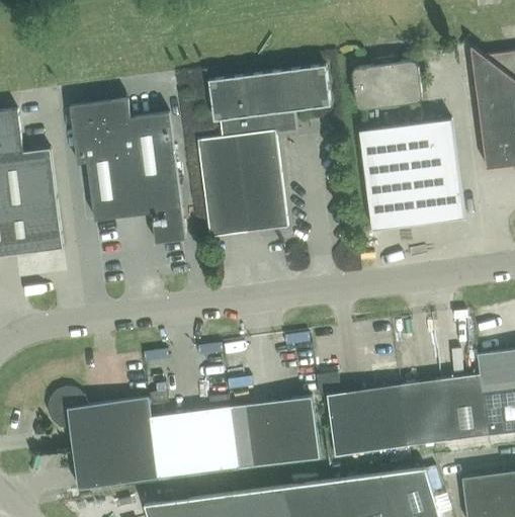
[(468,46),(485,168),(514,164),(514,51),(482,56),(469,46),(468,46)]
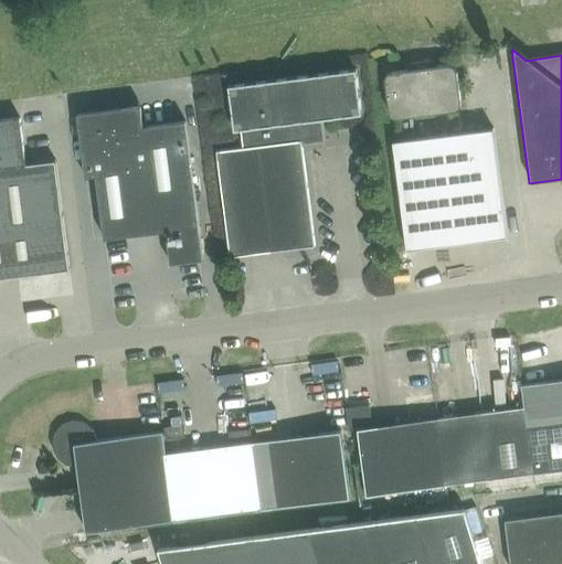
[(454,72),(453,68),(449,66),(446,66),(388,73),(388,74),(384,75),(382,77),(382,82),(386,113),(388,117),(391,119),(394,119),(452,113),(452,112),(455,110),(457,108),(458,104),(454,72)]
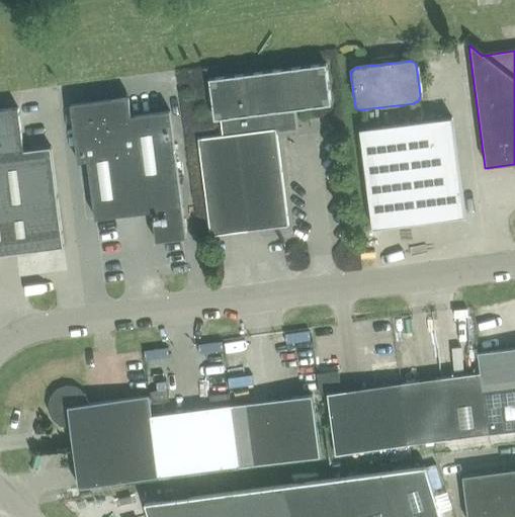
[(207,237),(286,227),(273,125),(290,122),(289,110),(329,105),(324,65),(206,80),(211,120),(218,119),(220,137),(195,140),(207,237)]
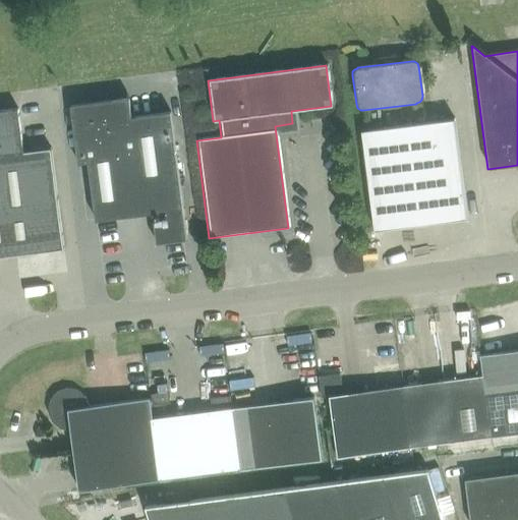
[(117,101),(78,106),(71,116),(76,155),(85,162),(94,221),(151,214),(155,244),(185,240),(168,113),(127,118),(126,109),(117,101)]
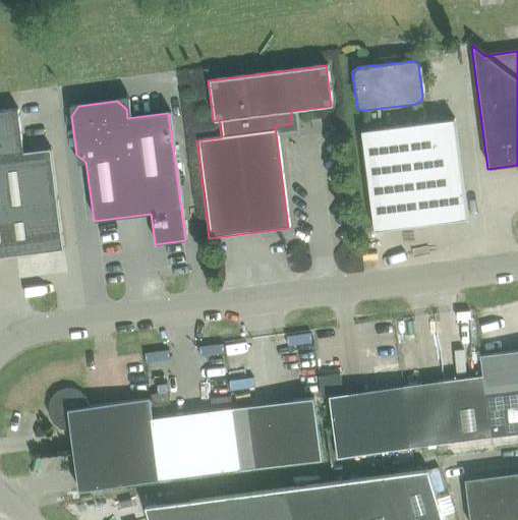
[(0,257),(62,249),(49,149),(21,153),(16,109),(0,111),(0,257)]
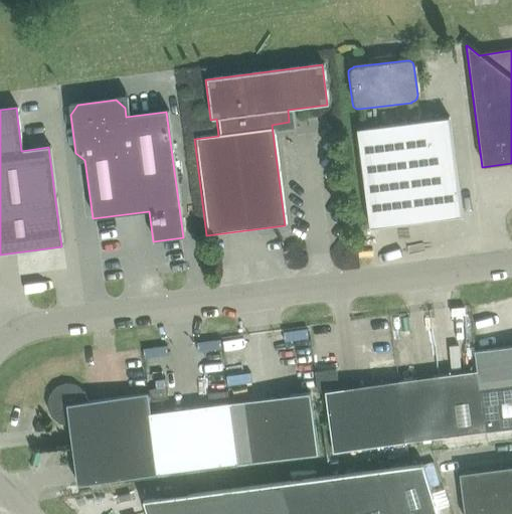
[(368,228),(460,216),(447,118),(355,130),(368,228)]
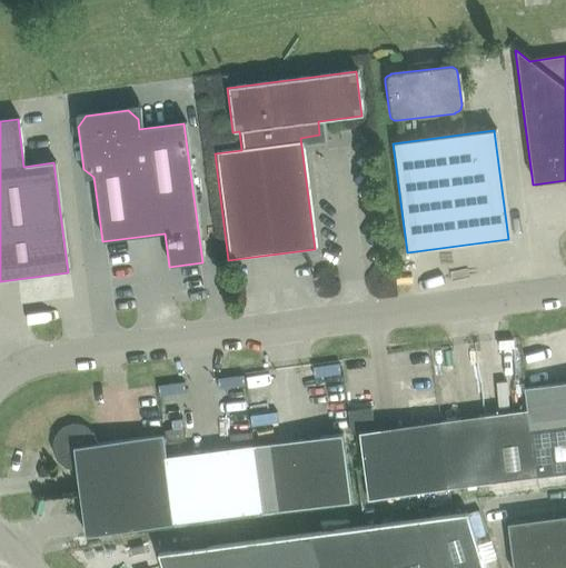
[(565,474),(565,382),(522,389),(525,411),(371,431),(369,409),(346,411),(348,435),(357,432),(367,500),(565,474)]
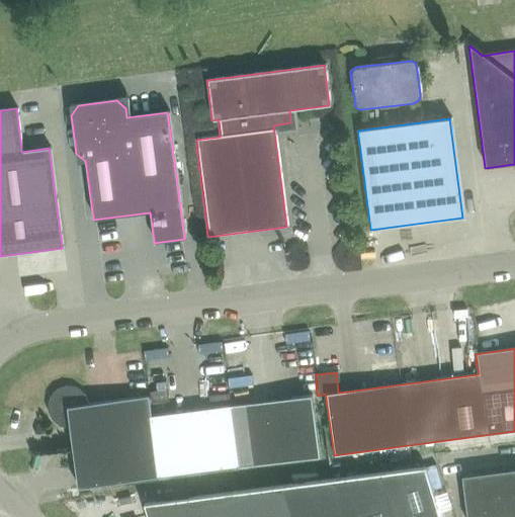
[(76,489),(197,472),(318,457),(310,396),(150,417),(147,397),(87,405),(83,395),(74,389),(64,386),(54,392),(47,400),(46,411),(50,420),(59,427),(69,428),(76,489)]
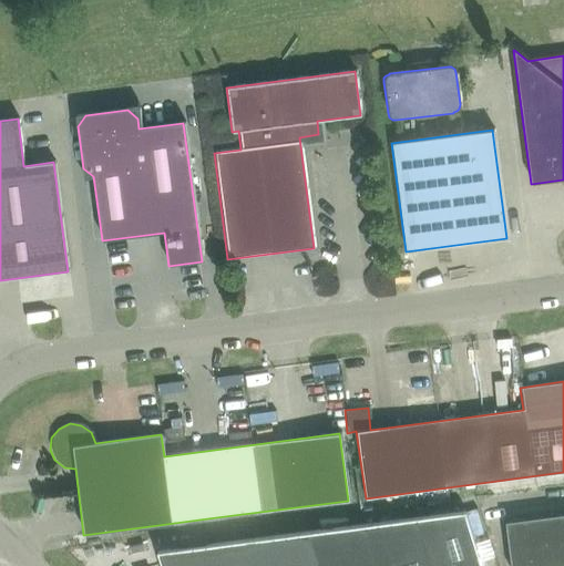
[(480,565),(464,512),(156,553),(160,565),(480,565)]
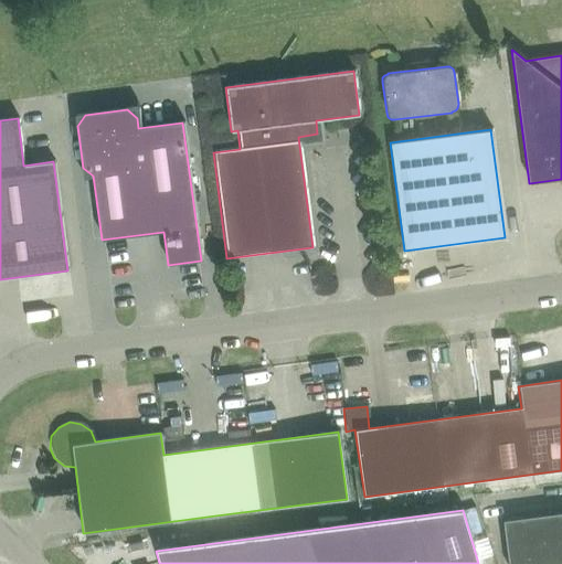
[(561,563),(561,512),(502,521),(508,563),(561,563)]
